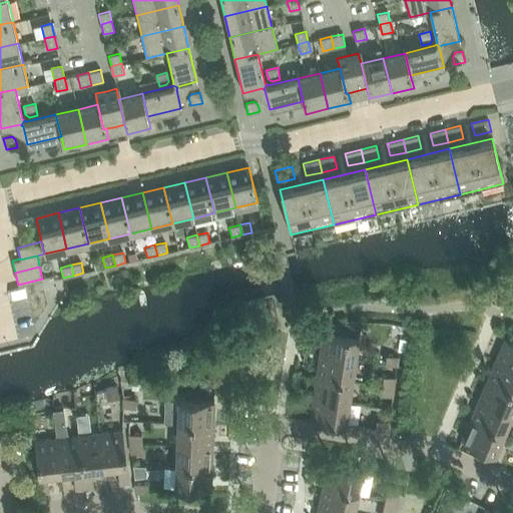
[(361,325),(342,322),(340,335),(359,337),(361,325)]
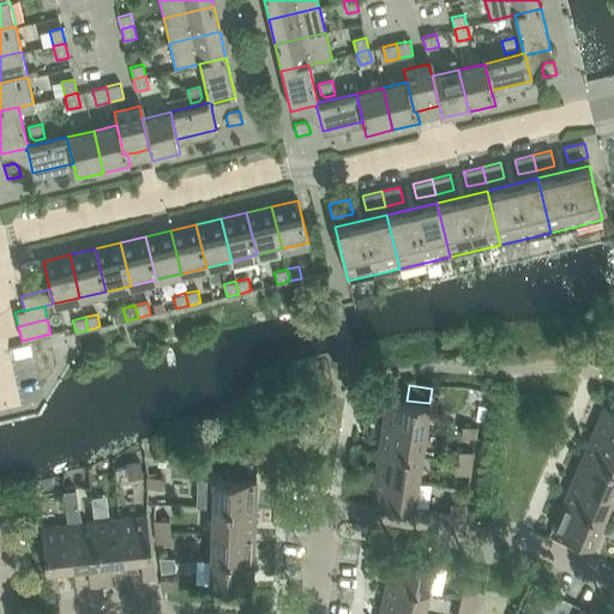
[(383,423),(425,431),(429,403),(407,401),(386,397),(383,423)]
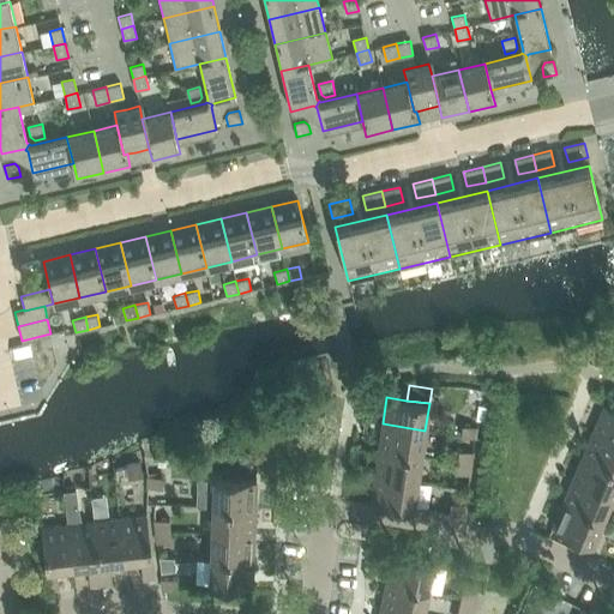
[(613,409),(605,405),(594,431),(613,439),(613,409)]
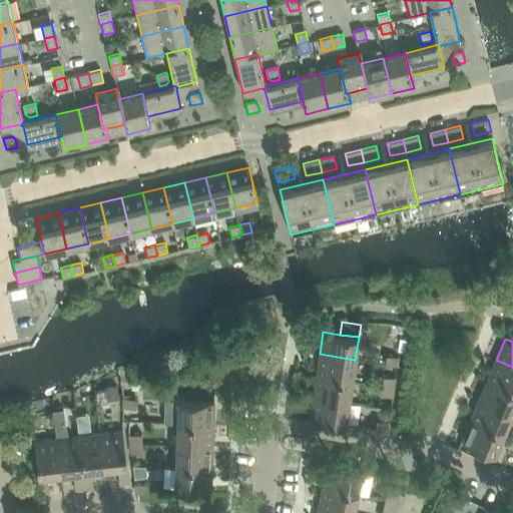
[(320,354),(317,376),(352,381),(355,360),(320,354)]
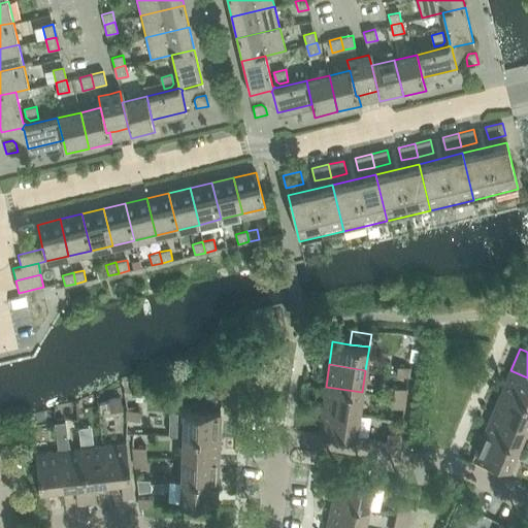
[(396,374),(408,376),(409,367),(397,365),(396,374)]
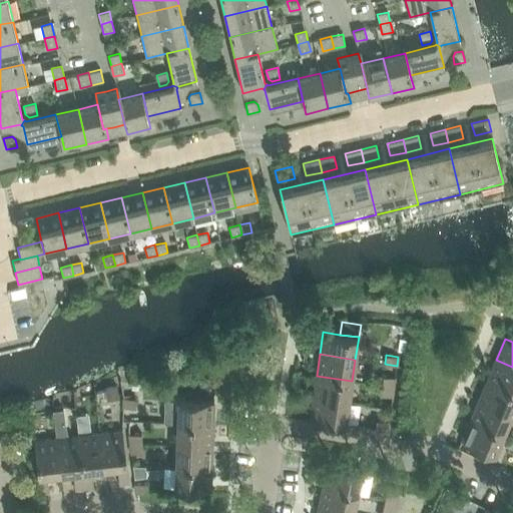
[(512,367),(496,360),(487,380),(512,390),(512,367)]
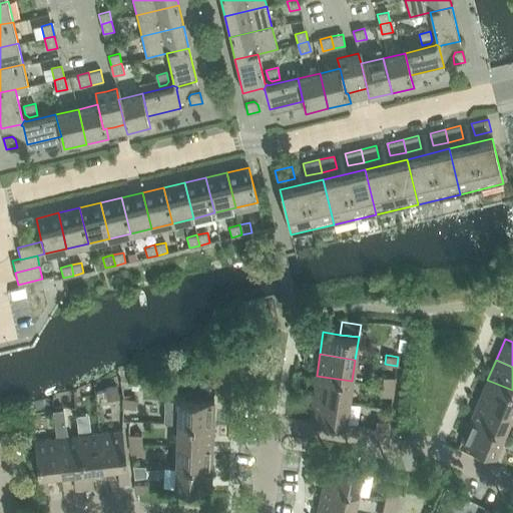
[(313,397),(349,403),(352,381),(317,376),(313,397)]
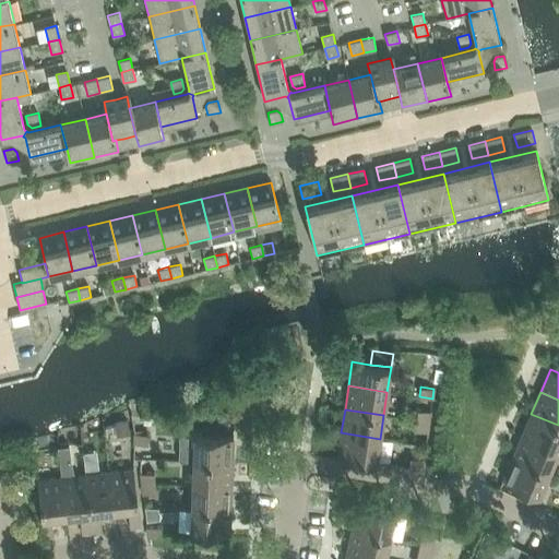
[(415,420),(429,423),(430,412),(417,409),(415,420)]
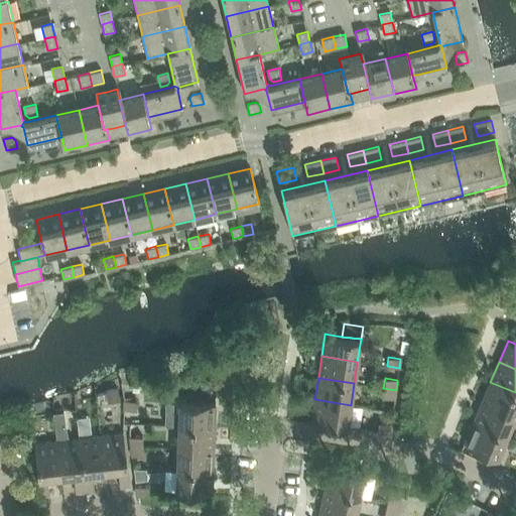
[(482,402),(515,416),(515,413),(515,392),(490,382),(482,402)]
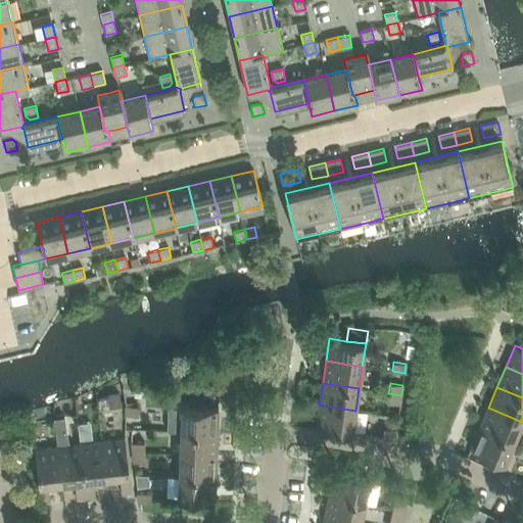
[(401,395),(388,393),(387,402),(399,405),(401,395)]
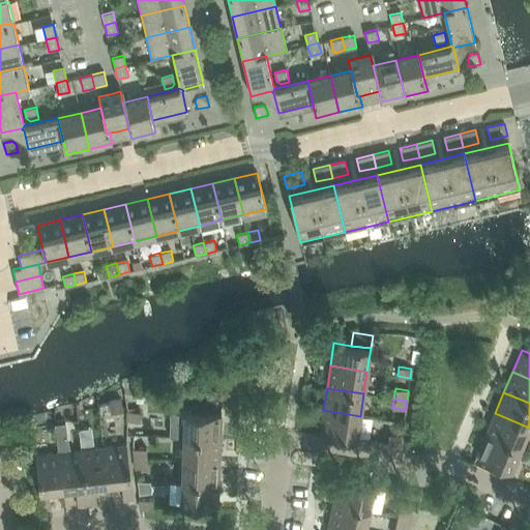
[(360,416),(323,410),(320,434),(357,439),(360,416)]
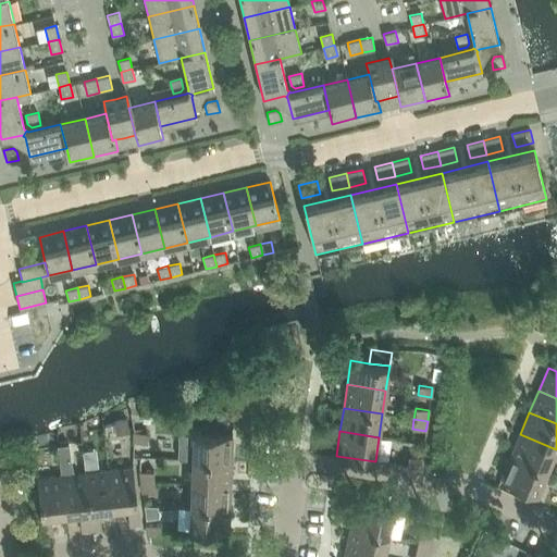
[(134,443),(147,443),(148,433),(134,432),(134,443)]
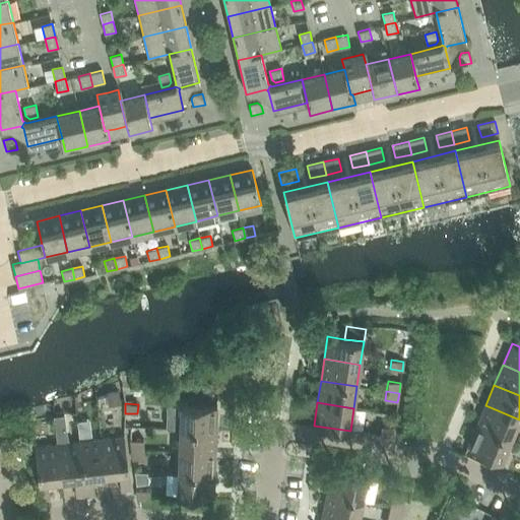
[(180,429),(216,431),(217,407),(181,405),(180,429)]
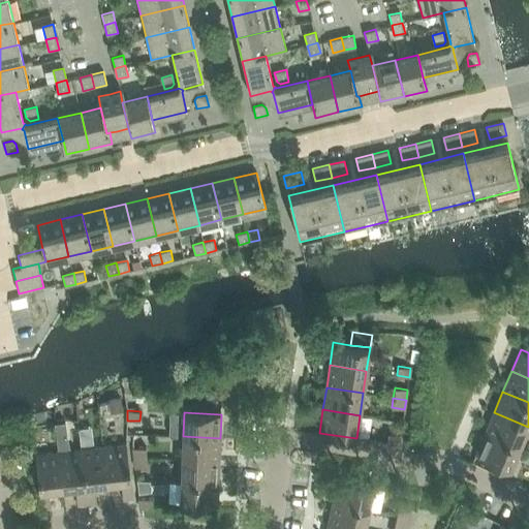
[(494,412),(485,433),(519,447),(528,427),(494,412)]
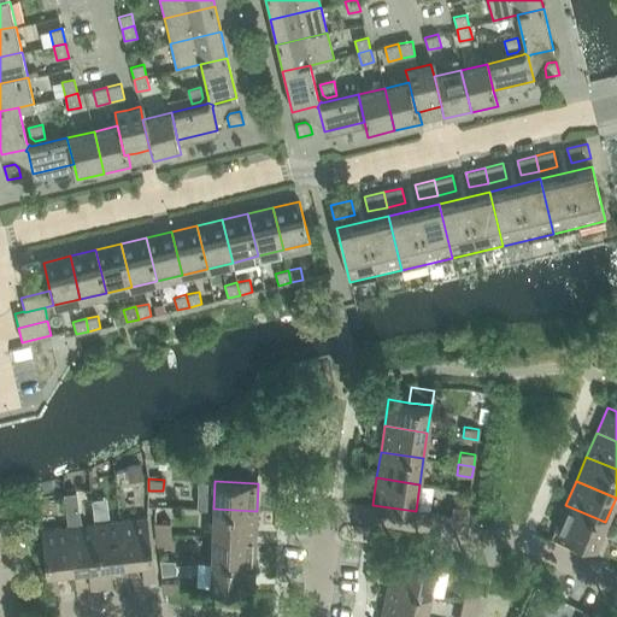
[(451,517),(465,518),(468,507),(452,505),(451,517)]
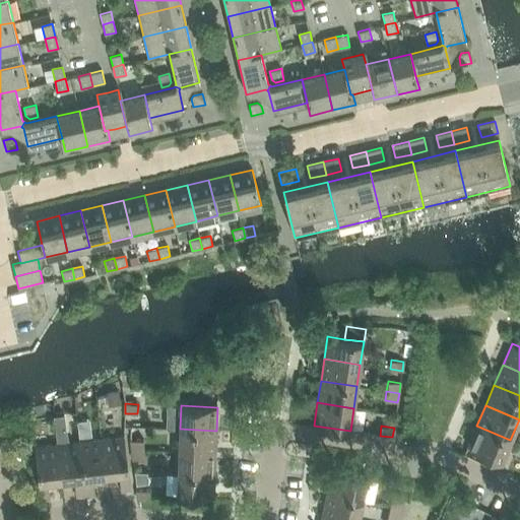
[(476,426),(467,447),(502,461),(510,440),(476,426)]
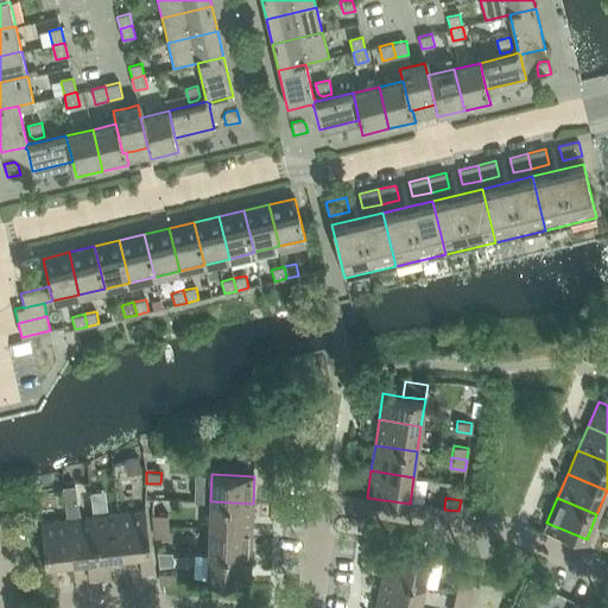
[(210,501),(209,526),(252,529),(253,504),(210,501)]
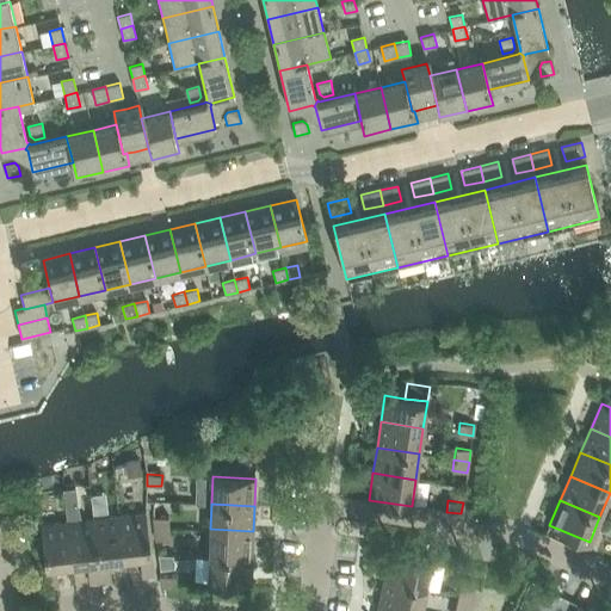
[(146,512),(118,516),(123,559),(150,555),(146,512)]
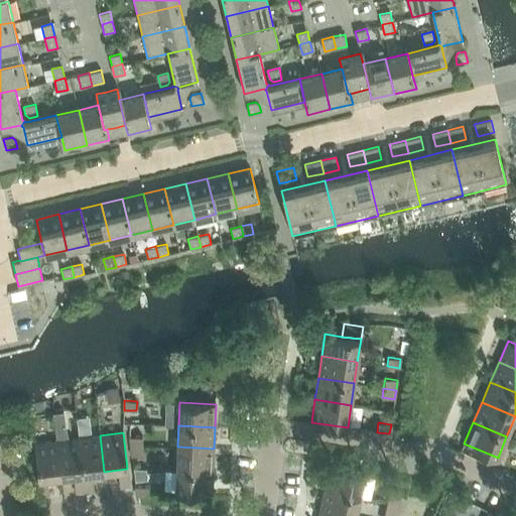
[(100,435),(79,438),(83,474),(104,472),(100,435)]
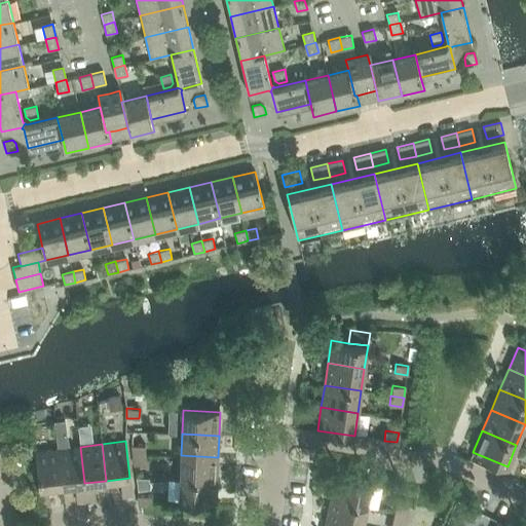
[(132,446),(134,455),(146,454),(145,445),(132,446)]
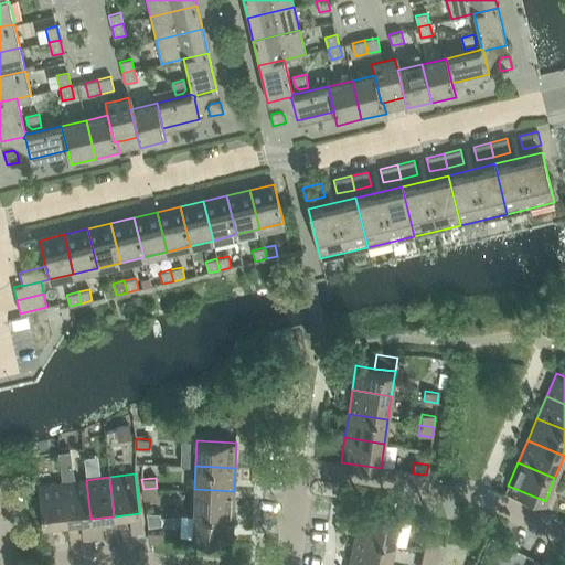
[(62,482),(67,522),(91,519),(86,480),(62,482)]
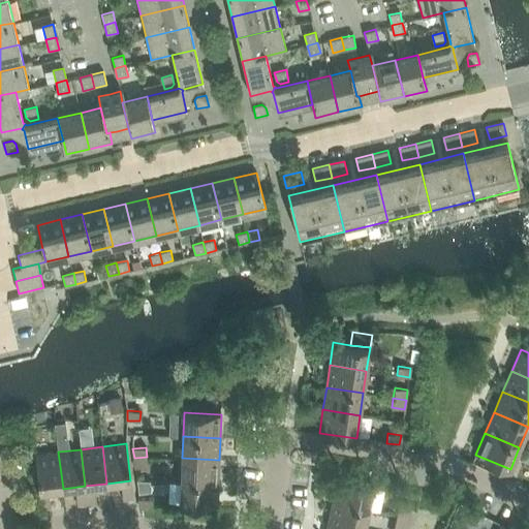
[(63,489),(58,452),(35,455),(39,491),(63,489)]
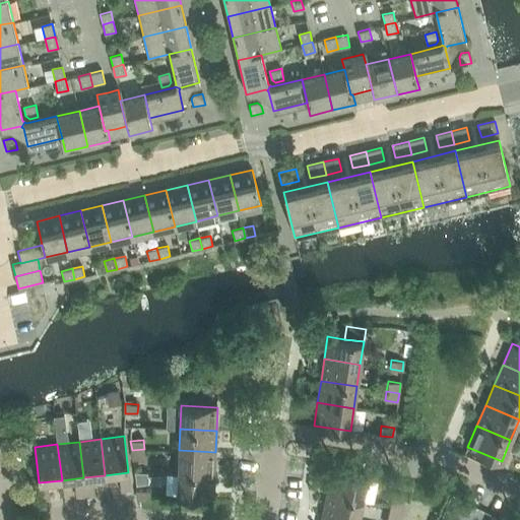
[(132,450),(133,460),(145,458),(144,449),(132,450)]
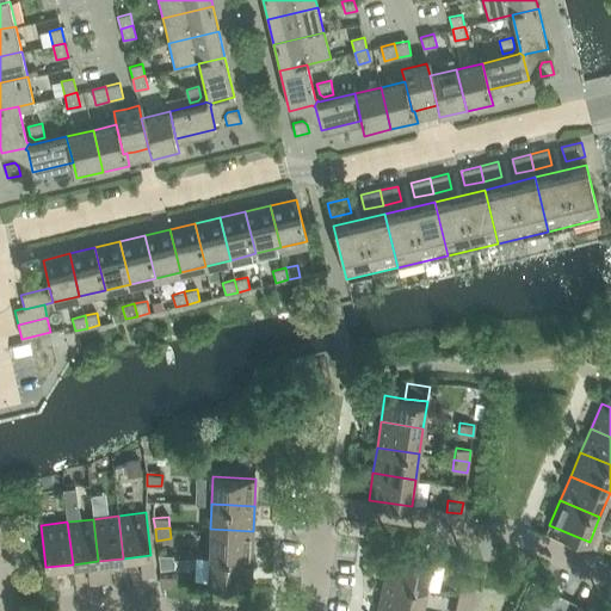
[(252,557),(253,531),(210,529),(209,555),(252,557)]
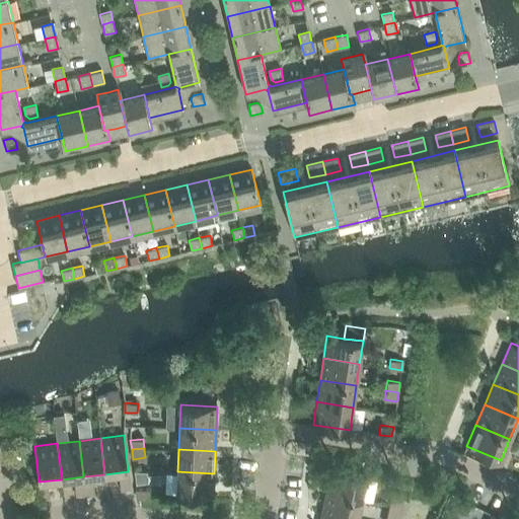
[(331,468),(326,491),(362,499),(367,476),(331,468)]
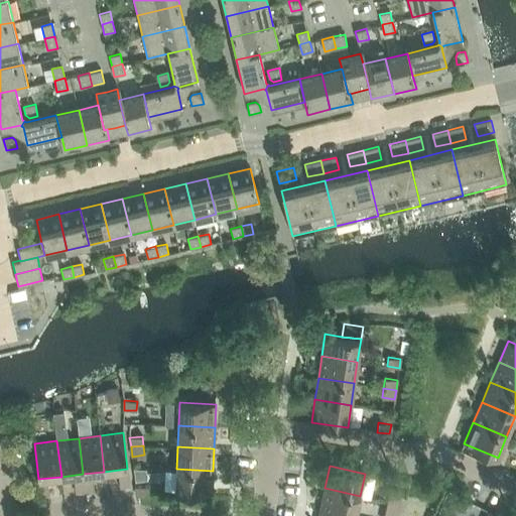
[(212,494),(213,472),(176,469),(175,492),(212,494)]
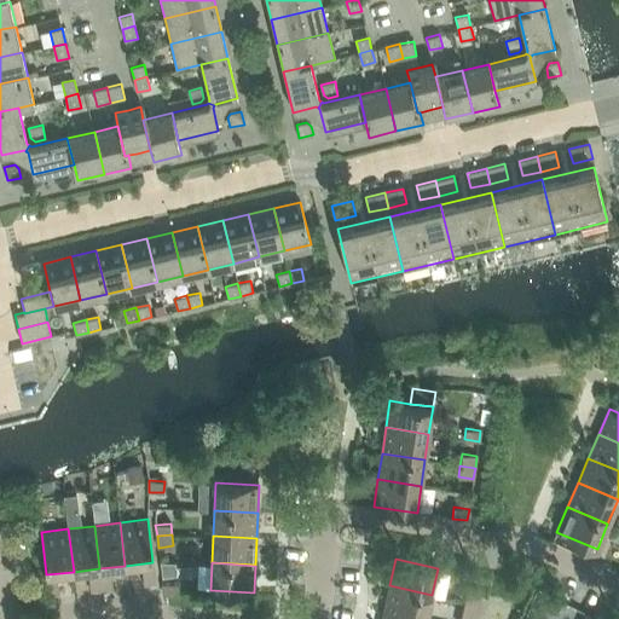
[(155,583),(154,568),(142,570),(144,585),(155,583)]
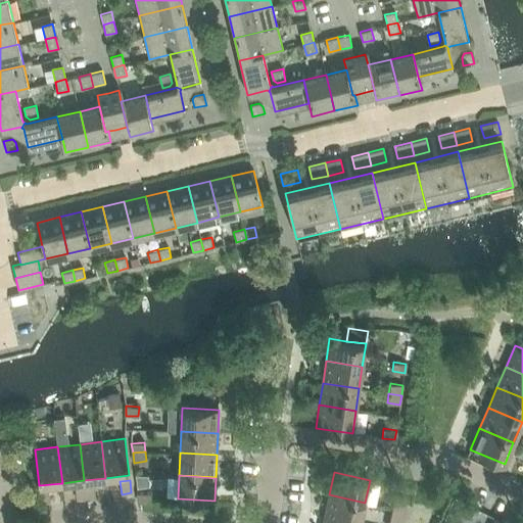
[(85,485),(86,498),(95,497),(94,484),(85,485)]
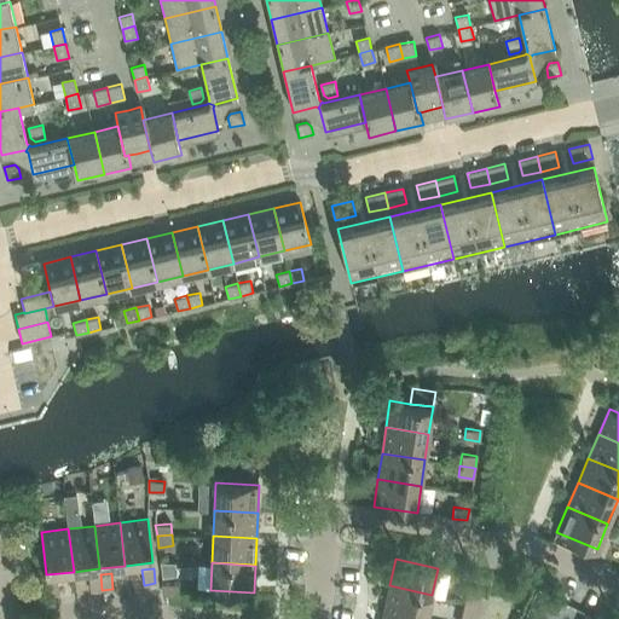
[(102,590),(100,574),(88,576),(91,591),(102,590)]
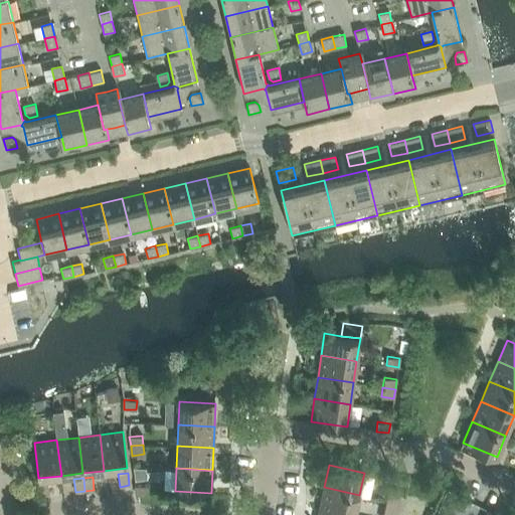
[(39,483),(40,496),(49,495),(48,482),(39,483)]
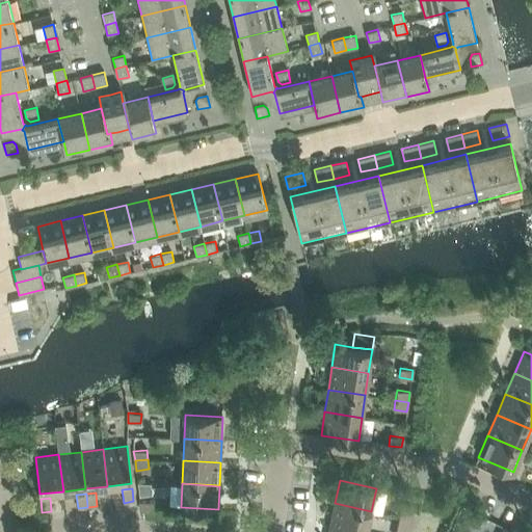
[(139,502),(140,511),(154,510),(153,501),(139,502)]
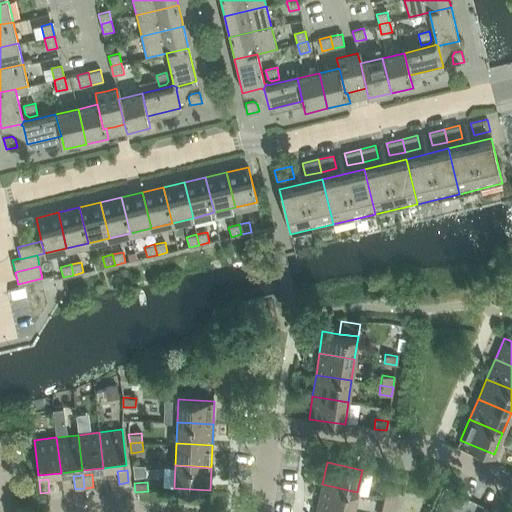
[(322,484),(317,505),(346,511),(352,511),(357,492),(322,484)]
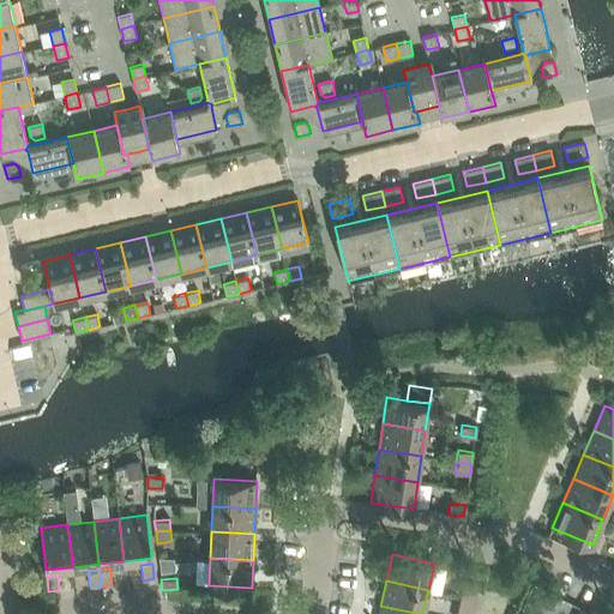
[(461,597),(475,601),(477,590),(463,587),(461,597)]
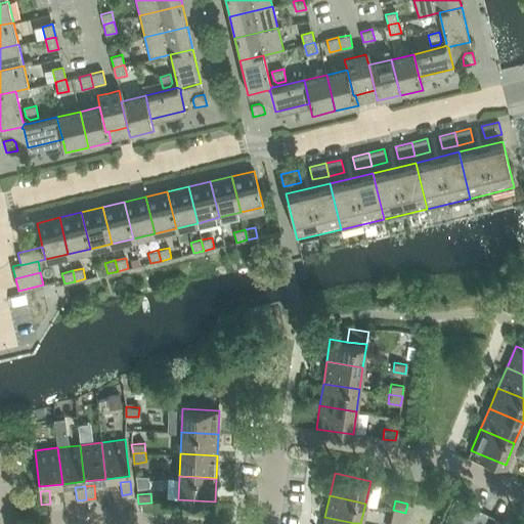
[(405,513),(393,510),(391,519),(403,522),(405,513)]
